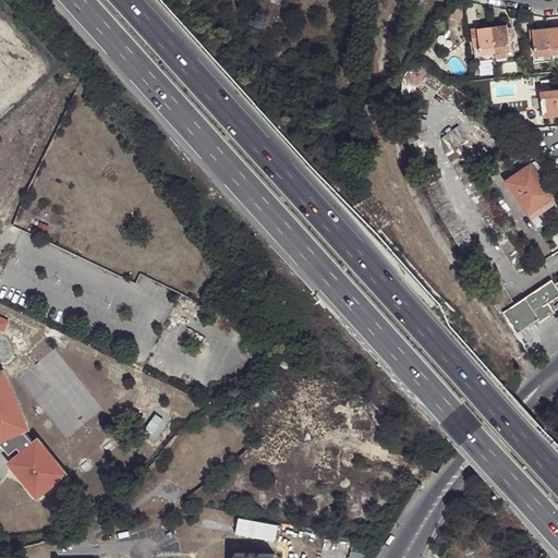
[(507,24),(492,26),(495,51),(510,50),(507,24)]
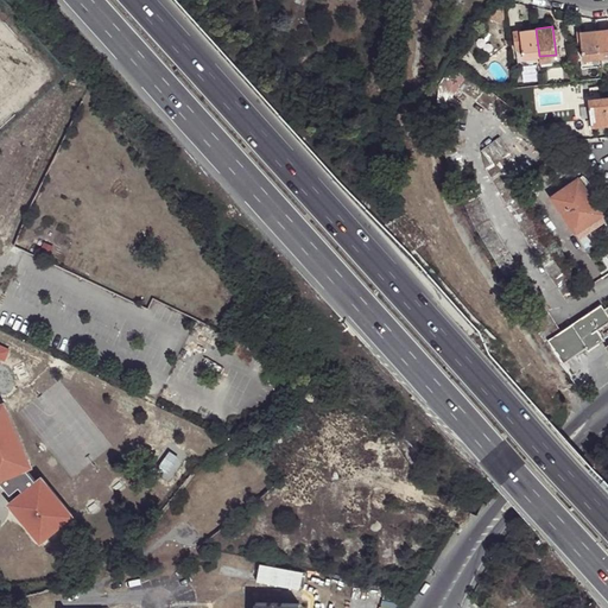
[(536,29),(514,31),(517,50),(523,50),(524,58),(539,56),(536,29)]
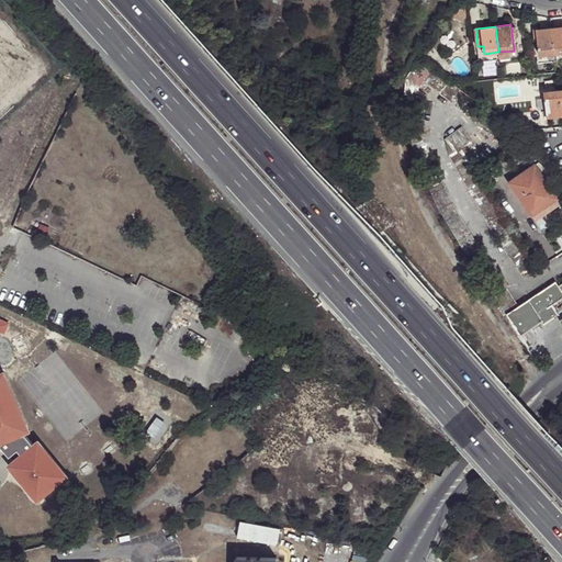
[(561,26),(551,29),(554,54),(561,53),(561,26)]
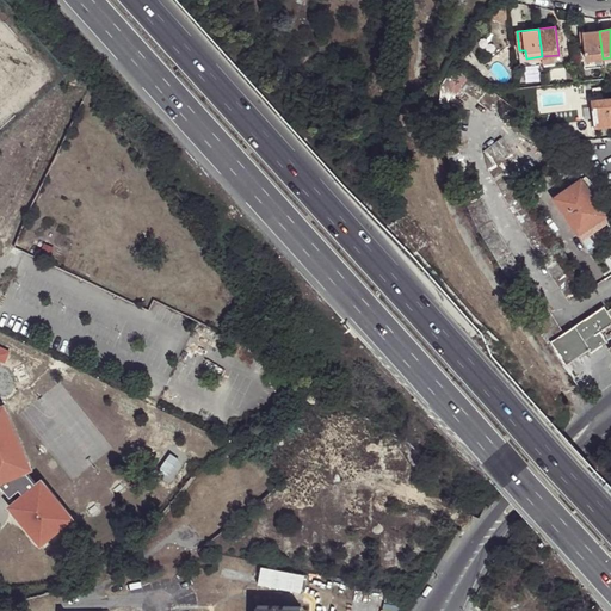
[(599,31),(582,32),(584,37),(580,37),(581,45),(585,45),(586,61),(603,59),(599,31)]
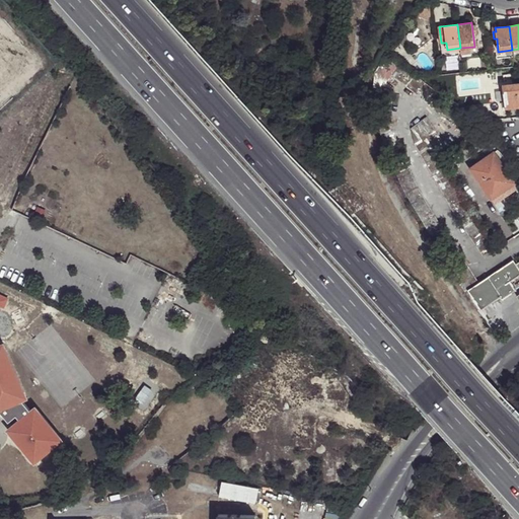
[(385,53),(363,79),(378,89),(382,80),(386,83),(391,75),(399,65),(385,53)]
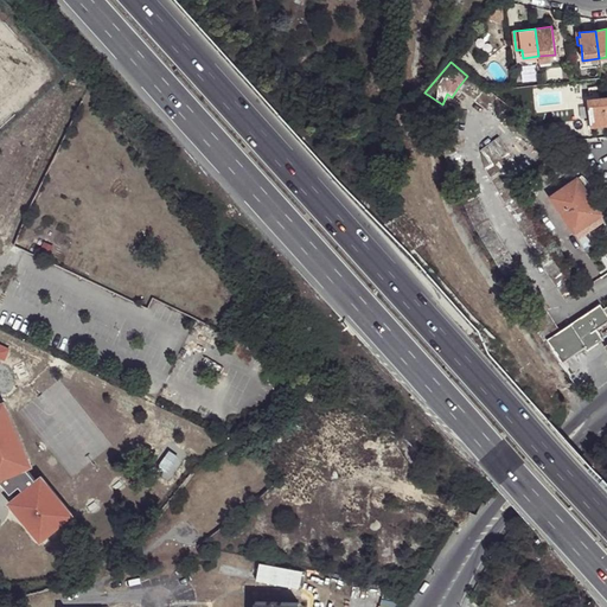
[(473,81),(467,76),(458,88),(464,93),(473,81)]
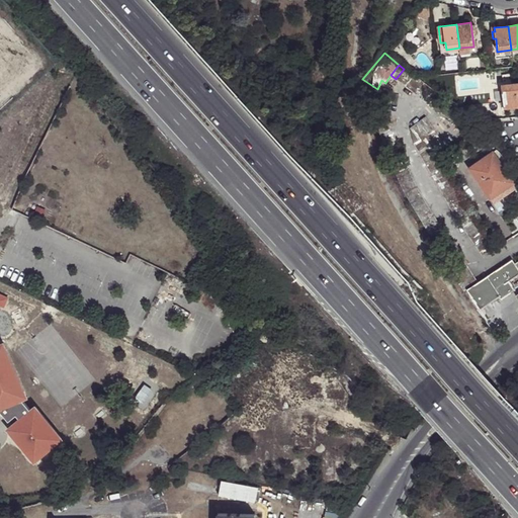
[(409,73),(404,69),(396,79),(401,83),(409,73)]
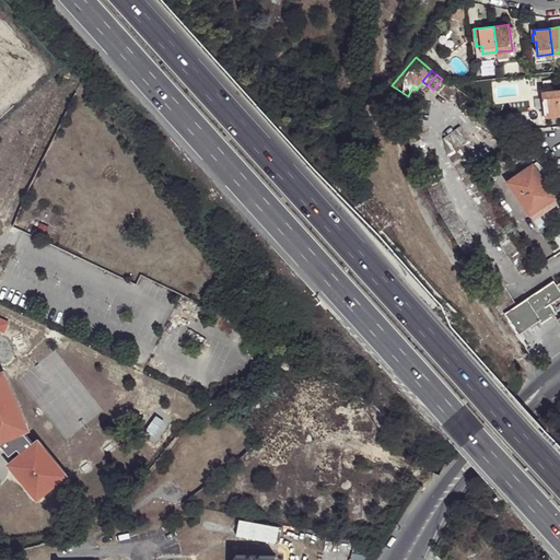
[(447,83),(442,79),(433,90),(439,94),(447,83)]
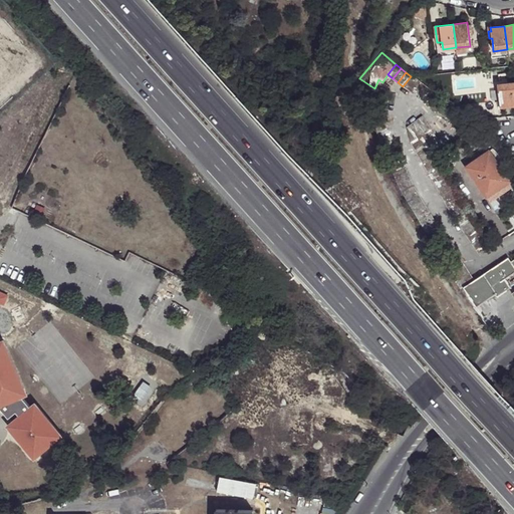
[(412,76),(411,76),(403,86),(407,89),(416,79),(412,76)]
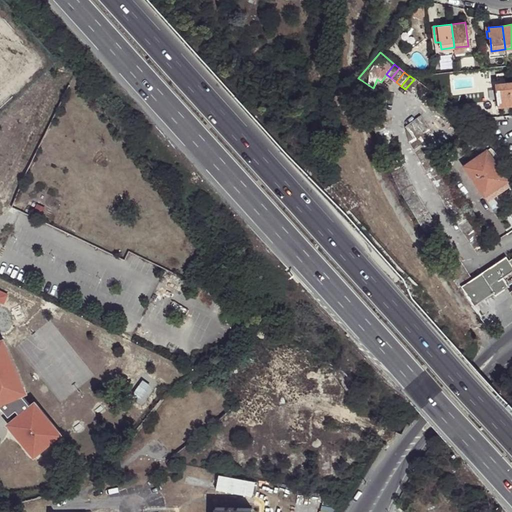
[(377,79),(373,88),(385,93),(387,87),(381,82),(377,79)]
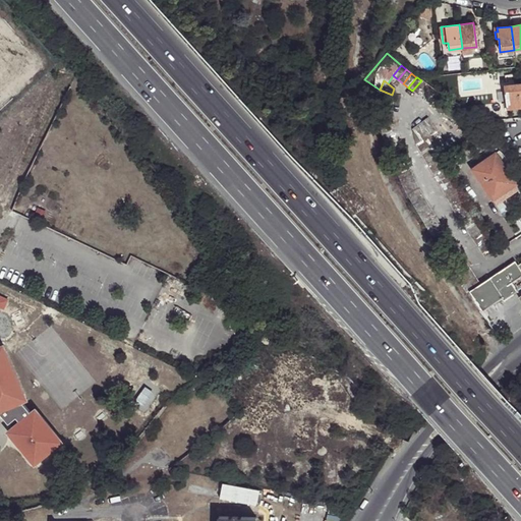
[(425,84),(421,80),(412,91),(417,95),(425,84)]
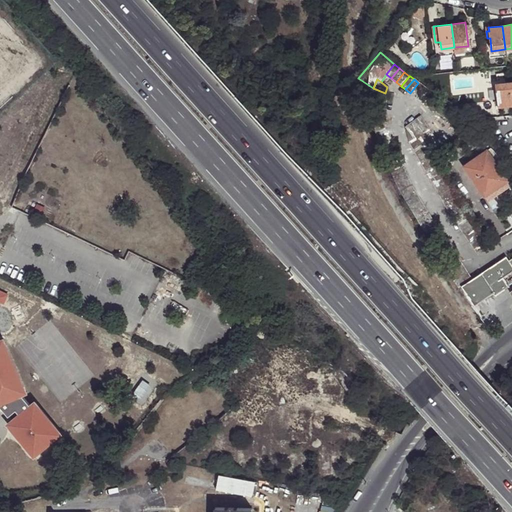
[(423,87),(418,83),(410,93),(414,97),(423,87)]
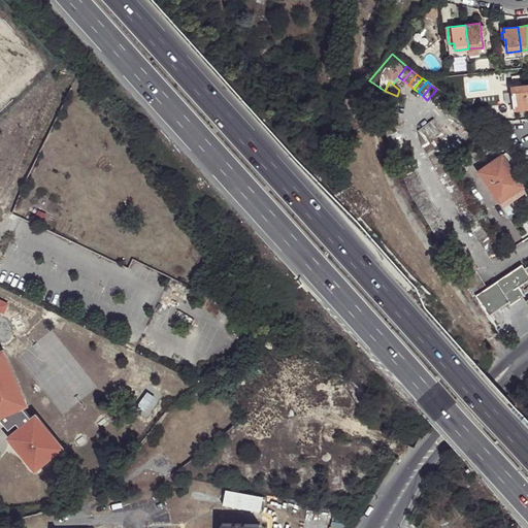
[(525,87),(510,88),(513,104),(514,109),(514,111),(527,110),(525,87)]
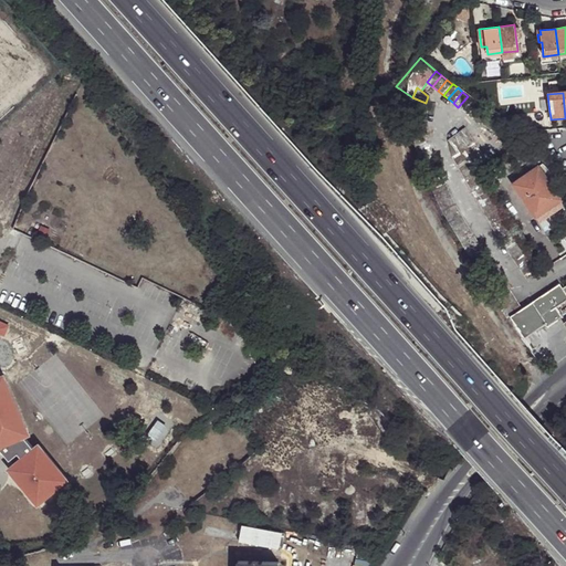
[(472,101),(468,96),(458,107),(463,112),(472,101)]
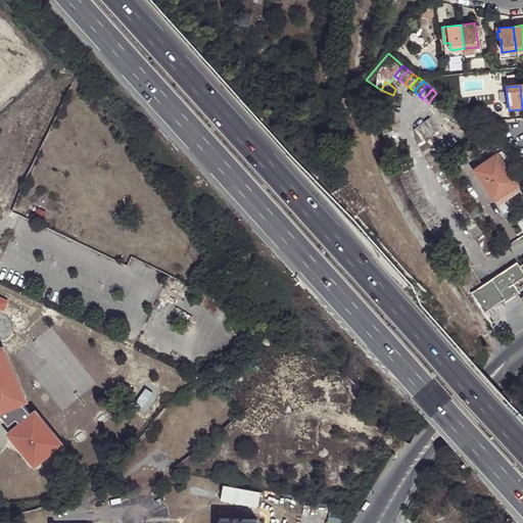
[(393,95),(381,90),(379,99),(392,102),(393,95)]
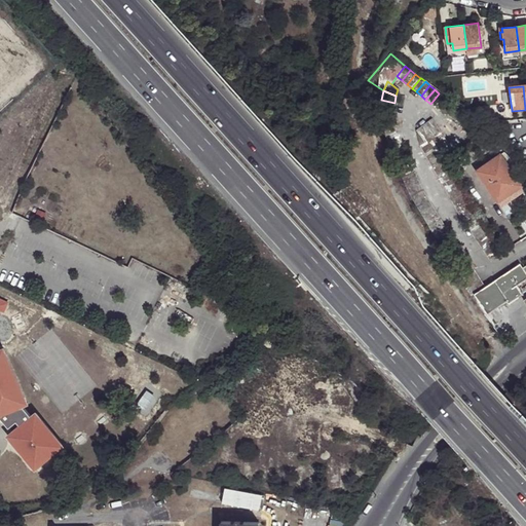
[(444,98),(439,94),(430,104),(435,107),(444,98)]
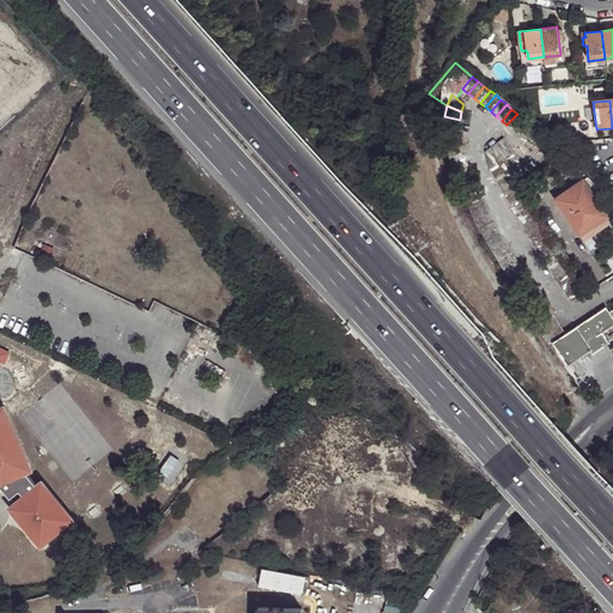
[(522,119),(517,114),(507,125),(511,129),(522,119)]
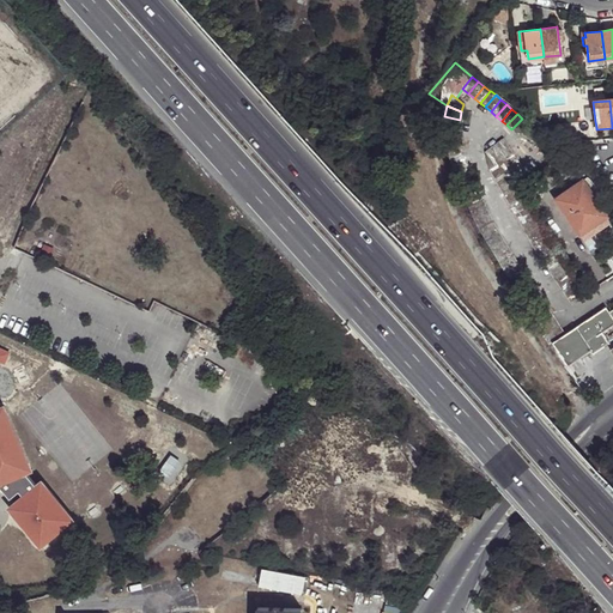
[(460,120),(444,116),(443,128),(459,127),(460,120)]
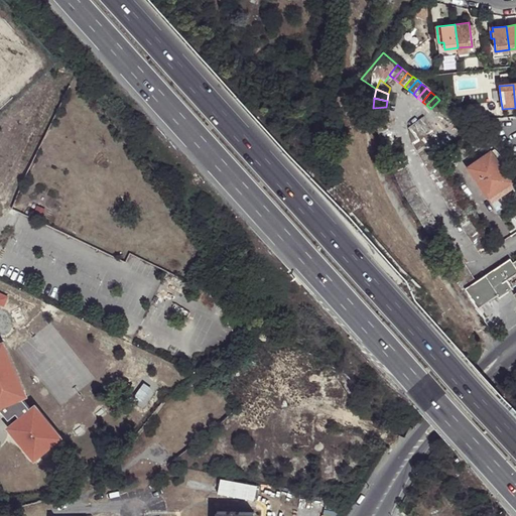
[(443,104),(439,100),(430,109),(435,114),(437,111),(443,104)]
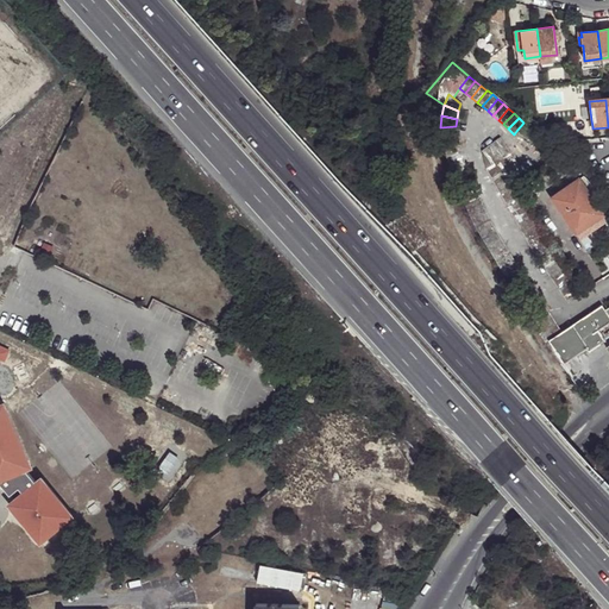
[(525,135),(534,125),(526,121),(523,123),(516,131),(523,136),(525,135)]
